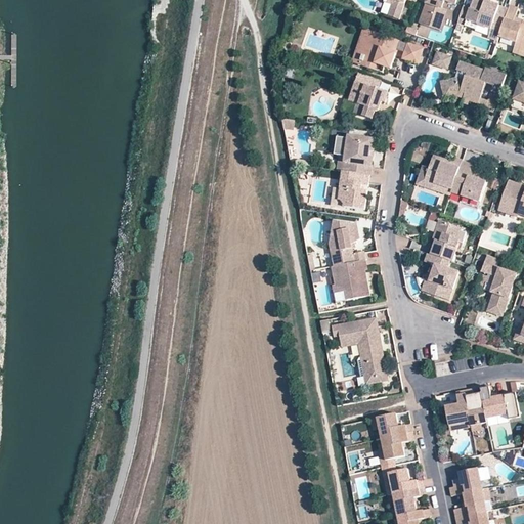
[(383,0),(391,3),(388,13),(398,17),(403,0),(383,0)]
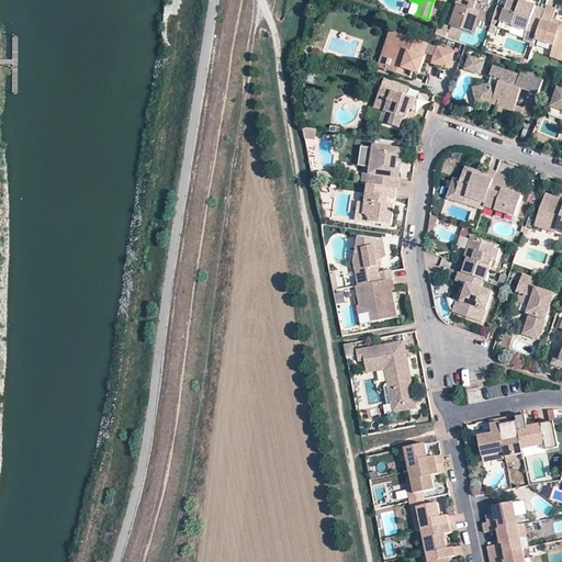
[(485,0),(487,1),(487,0),(458,0),(450,21),(467,26),(474,6),(476,0),(485,0)]
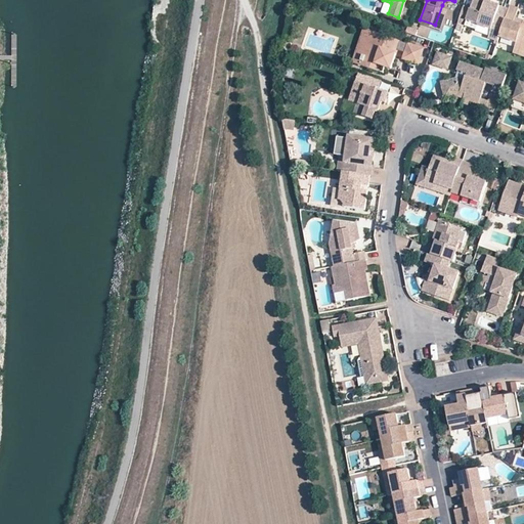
[(498,36),(508,9),(498,6),(499,5),(488,1),(487,3),(485,2),(485,0),(484,0),(473,0),(467,20),(490,29),(488,33),(487,36),(497,39),(498,36)]
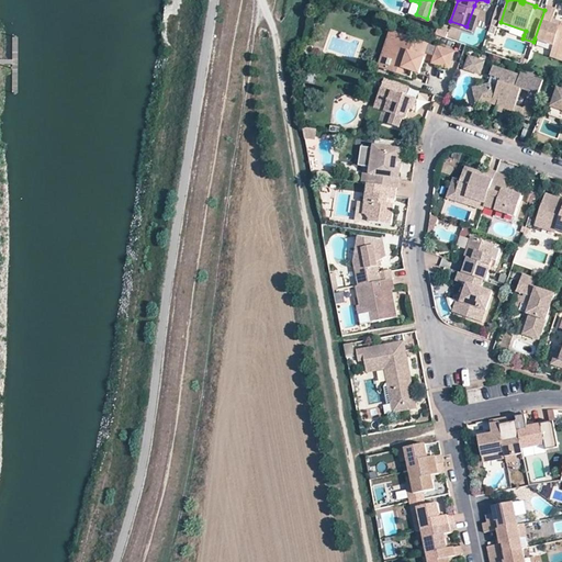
[(474,6),(467,26),(473,30),(481,8),(474,6)]
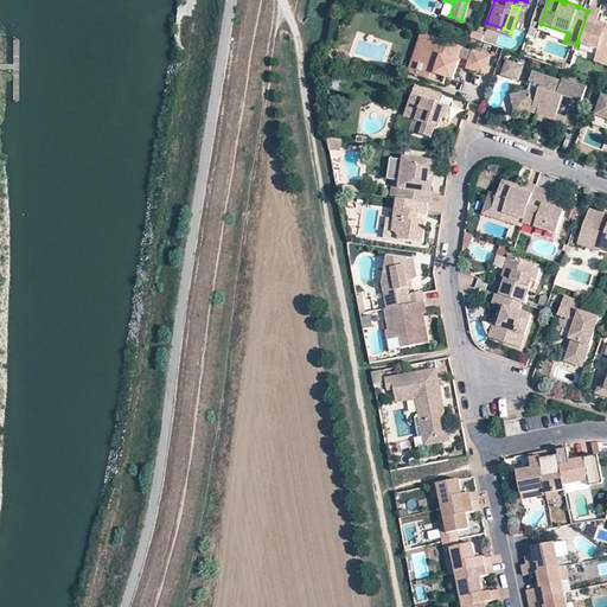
[(594,25),(596,19),(600,10),(590,6),(588,11),(577,42),(596,49),(595,53),(606,57),(606,23),(605,29),(594,25)]
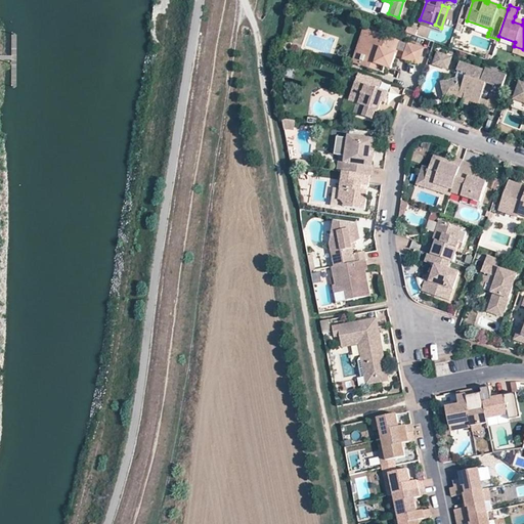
[(490,29),(467,20),(465,26),(488,33),(490,29)]
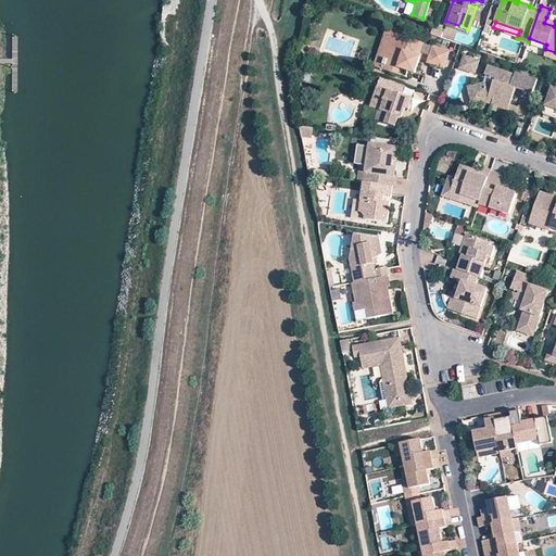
[(387,57),(395,32),(388,29),(375,65),(382,67),(384,62),(387,63),(389,57),(387,57)]
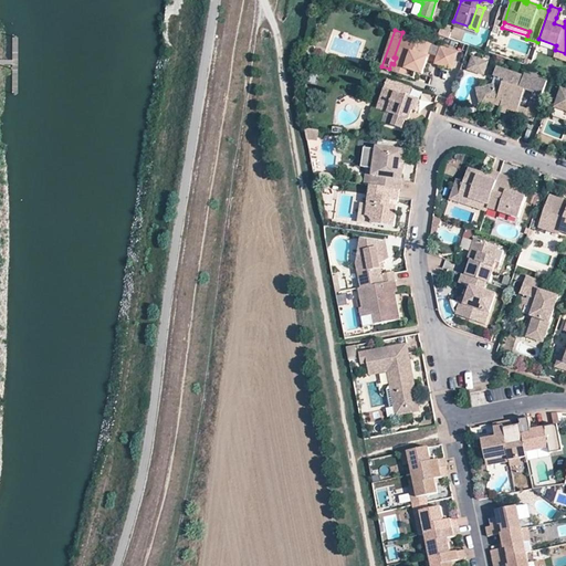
[(391,63),(389,69),(413,77),(416,71),(422,73),(428,58),(426,56),(422,55),(423,51),(427,52),(438,55),(436,62),(451,67),(457,51),(402,32),(394,58),(396,58),(394,64),(391,63)]
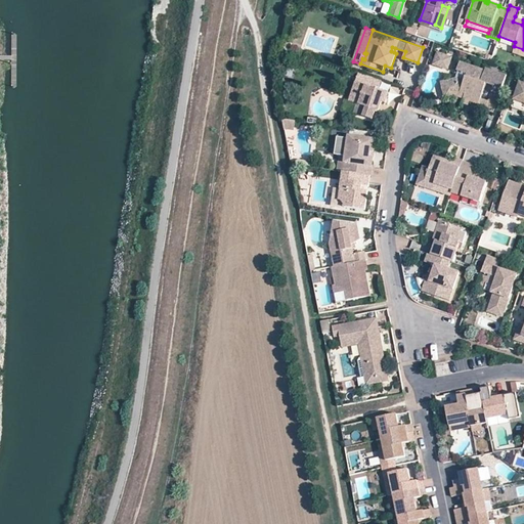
[(515,42),(498,36),(497,39),(496,41),(514,46),(515,42)]
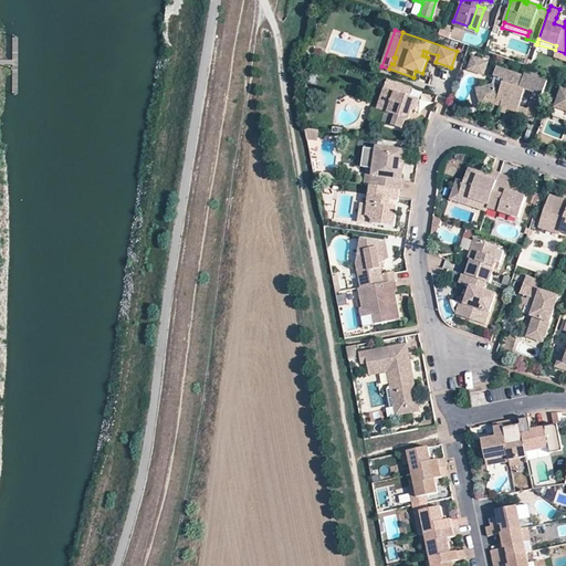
[(471,55),(467,71),(484,76),(490,61),(471,55)]
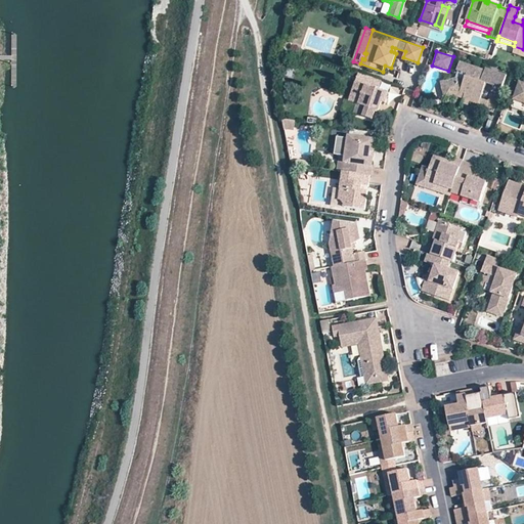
[(453,90),(463,93),(472,66),(460,61),(455,71),(465,74),(463,80),(455,78),(440,82),(443,93),(453,90)]
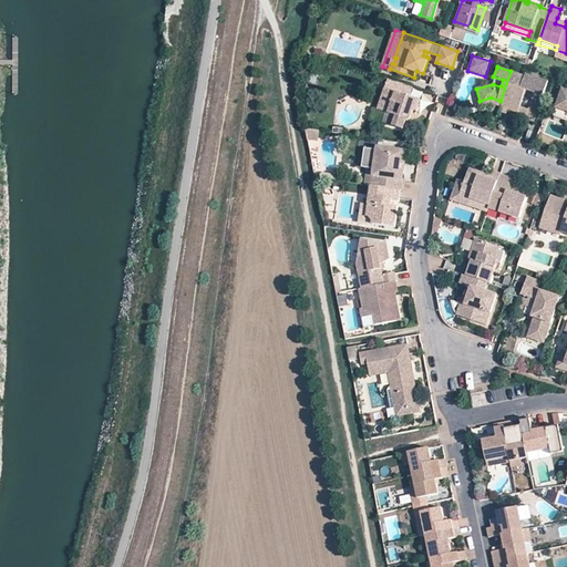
[(501,101),(503,101),(502,107),(507,110),(517,113),(517,115),(534,122),(540,103),(531,100),(527,109),(519,105),(525,90),(521,88),(524,75),(511,71),(501,101)]
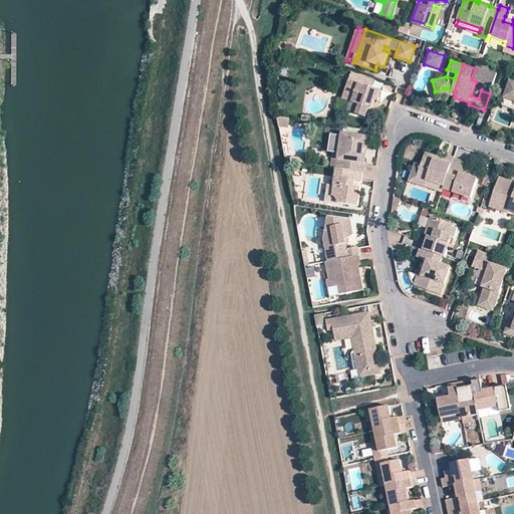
[(348,108),(364,114),(367,105),(370,95),(374,97),(377,98),(380,88),(348,78),(342,97),(350,99),(348,108)]
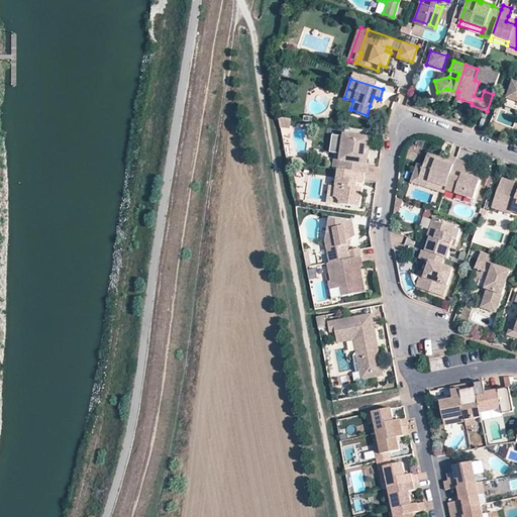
[(516,82),(514,81),(507,99),(516,102),(516,82)]
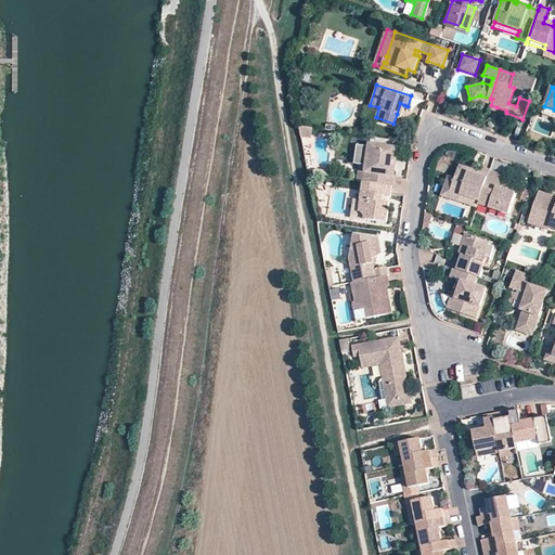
[(470,105),(481,102),(488,104),(491,105),(492,99),(490,99),(480,95),(469,99),(470,105)]
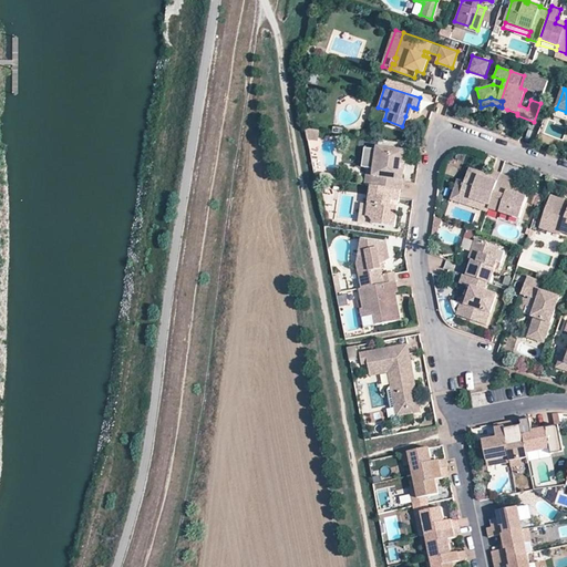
[(566,112),(556,109),(554,116),(566,121),(566,112)]
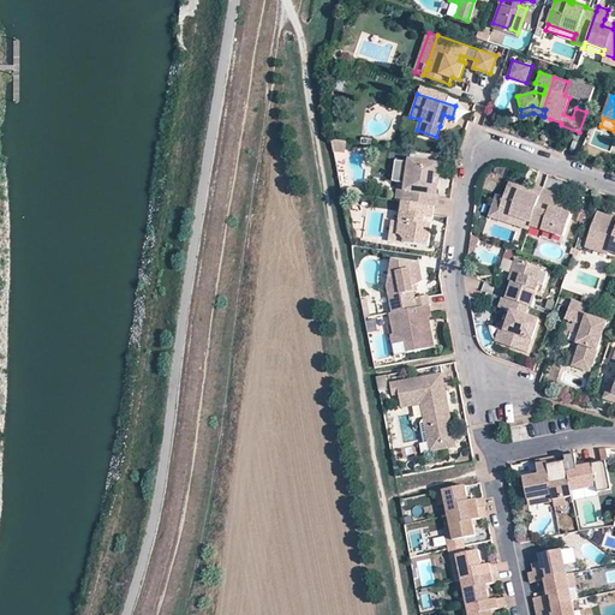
[(344,151),(345,142),(333,141),(332,150),(344,151)]
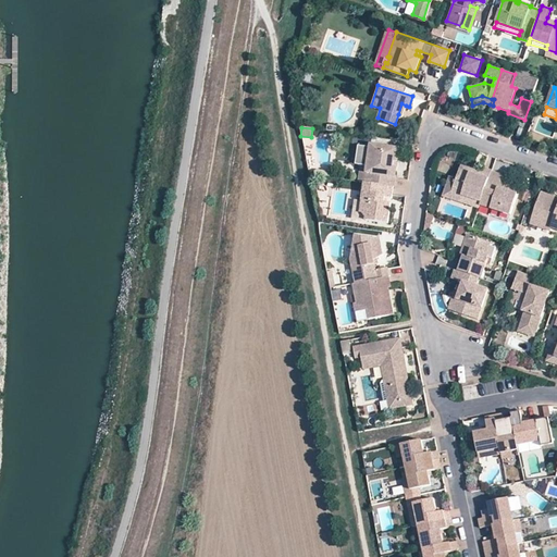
[(366,171),(364,181),(392,185),(394,164),(392,164),(393,159),(395,159),(397,147),(370,143),(369,147),(367,166),(366,171)]
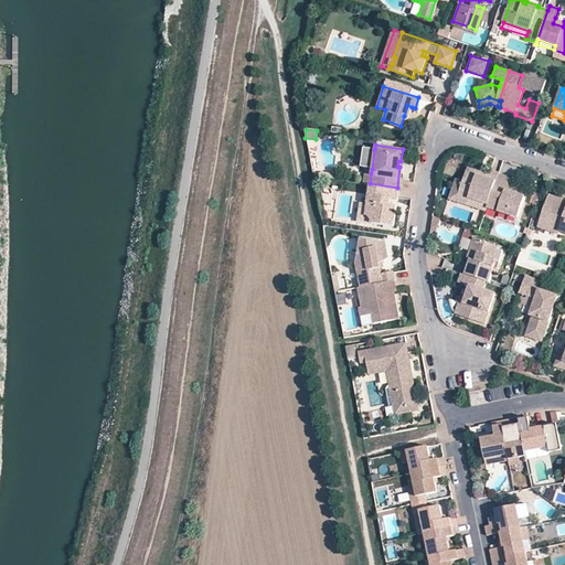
[(487,202),(494,181),(497,173),(497,172),(488,169),(487,173),(484,178),(476,174),(477,170),(467,167),(462,179),(457,192),(487,202)]
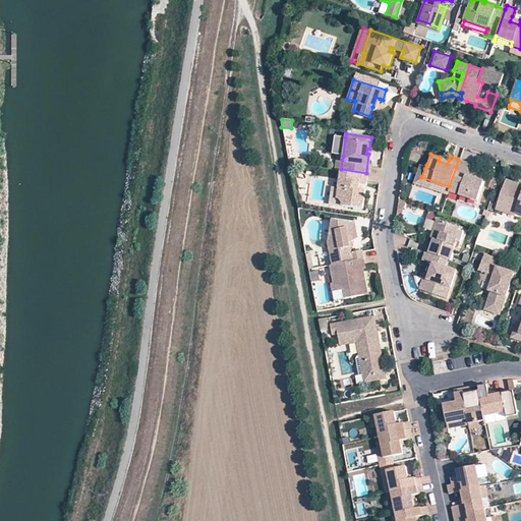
[(458,160),(456,167),(449,186),(448,189),(476,199),(482,181),(475,178),(465,175),(466,170),(469,164),(458,160)]
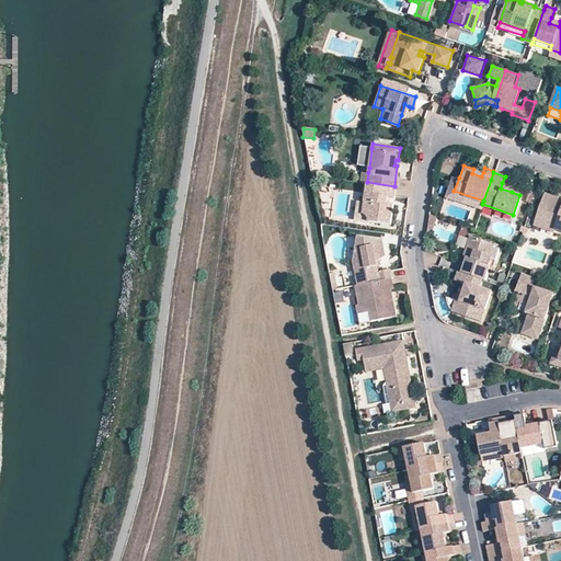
[(445,195),(481,207),(482,204),(483,201),(454,191),(459,178),(451,175),(445,195)]
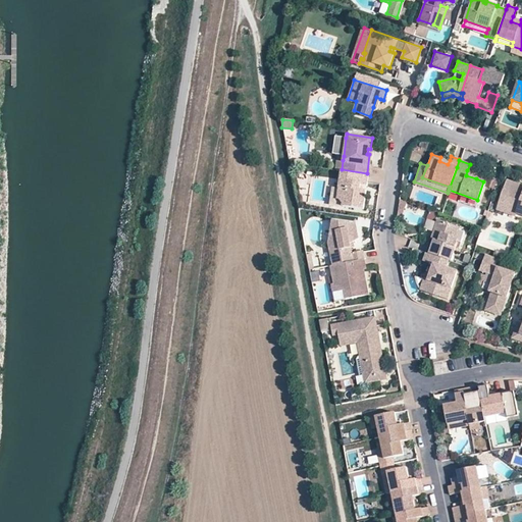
[(340,204),(362,207),(364,189),(358,188),(358,190),(351,189),(352,183),(359,184),(365,184),(367,173),(342,169),(338,168),(336,186),(334,198),(336,198),(340,204)]
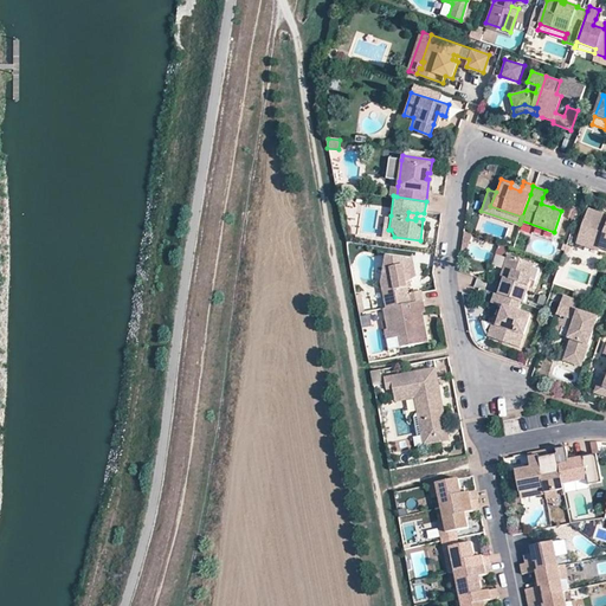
[(555,202),(542,198),(541,204),(553,207),(555,202)]
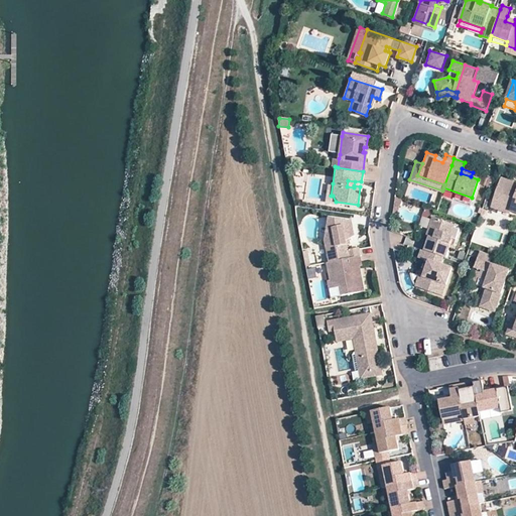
[(490,187),(493,177),(488,176),(485,185),(490,187)]
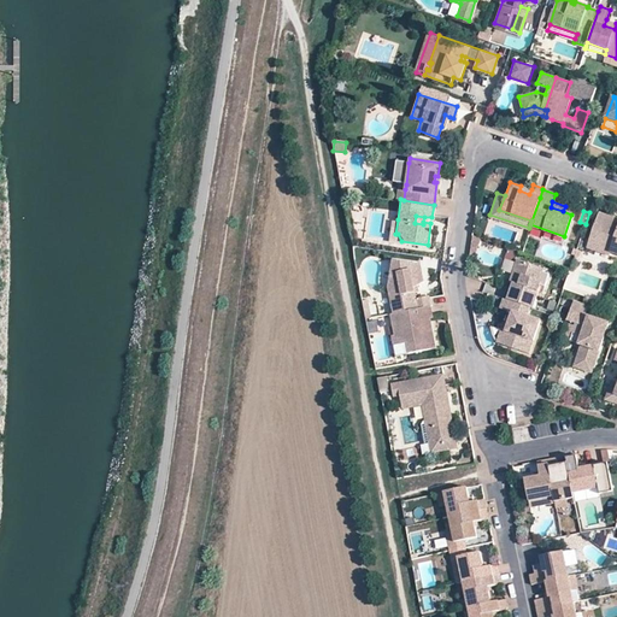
[(589,245),(611,252),(616,253),(616,223),(599,217),(589,245)]
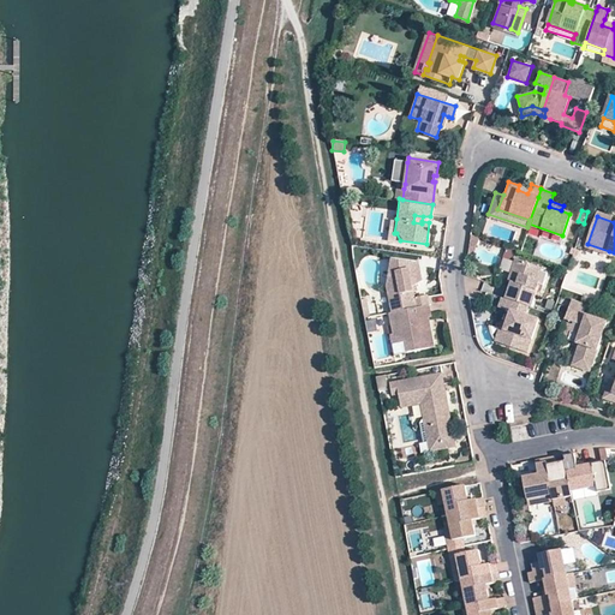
[(394,233),(396,219),(392,218),(388,242),(400,243),(400,240),(396,233),(394,233)]
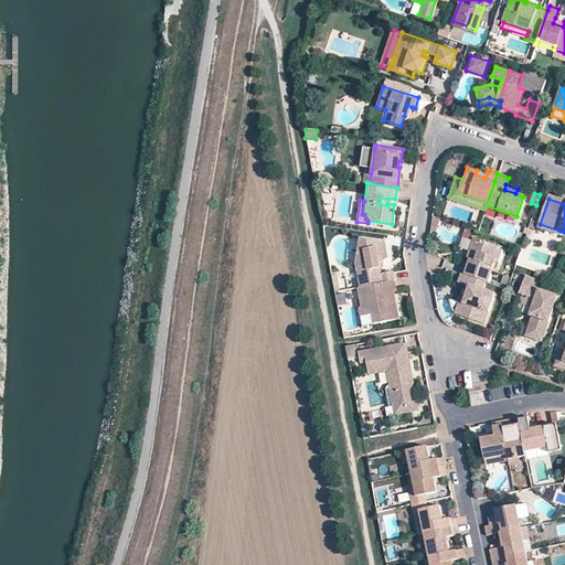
[(560,231),(540,224),(539,227),(558,235),(560,231)]
